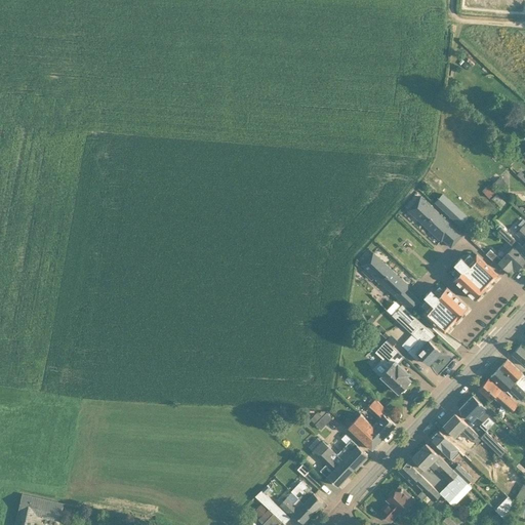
[(496,190),(489,184),(482,191),(489,198),(496,190)]
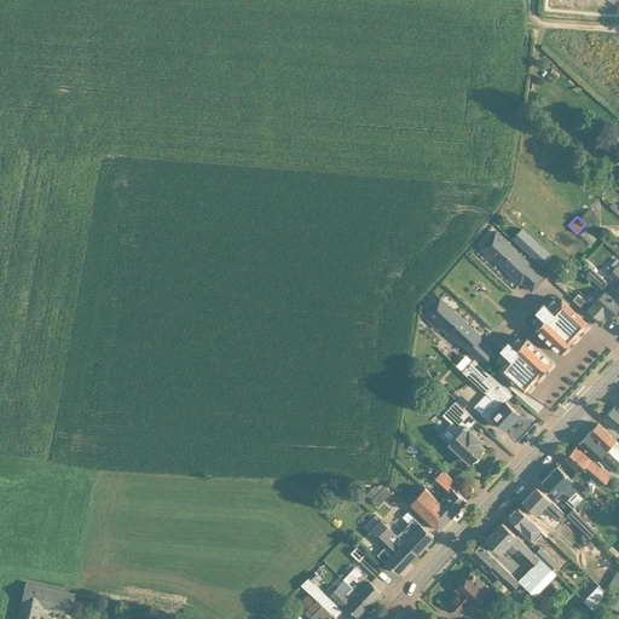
[(578,236),(590,246),(597,237),(586,227),(578,236)]
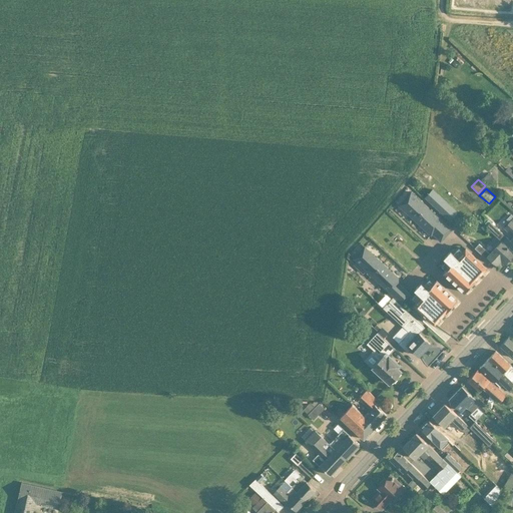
[(426,197),(449,219),(457,211),(433,189),(426,197)]
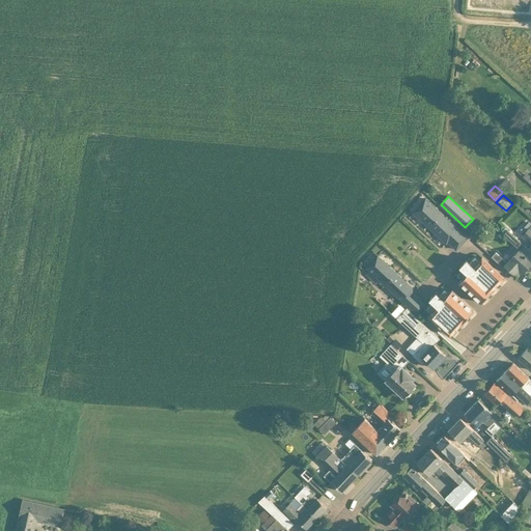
[(425,199),(413,213),(446,243),(447,242),(456,249),(467,238),(425,199)]
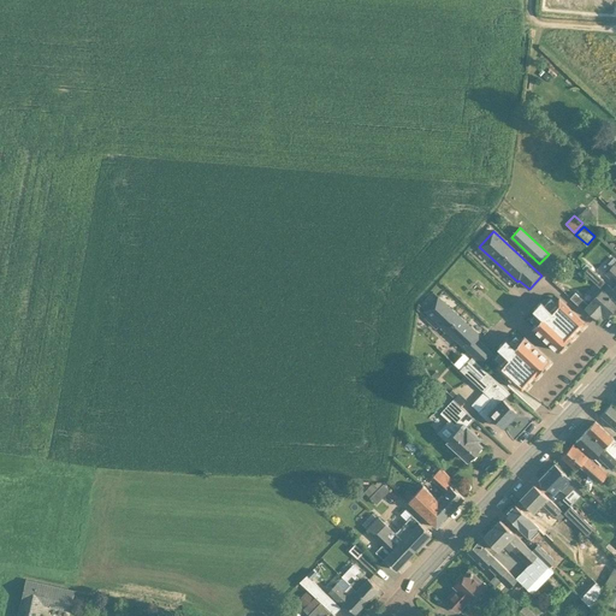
[(549,253),(556,246),(544,235),(537,242),(549,253)]
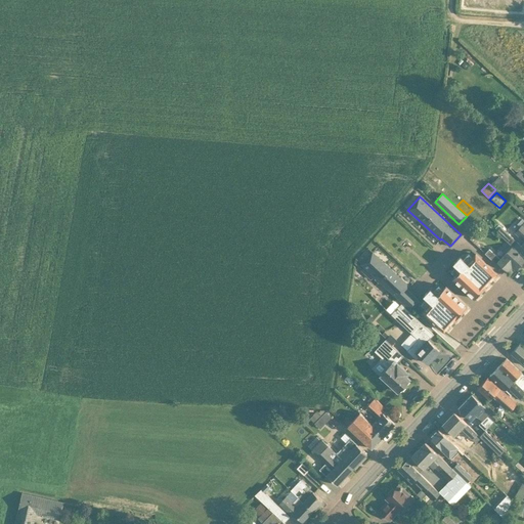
[(483,219),(473,209),(467,215),(467,216),(472,221),(469,223),(474,228),(483,219)]
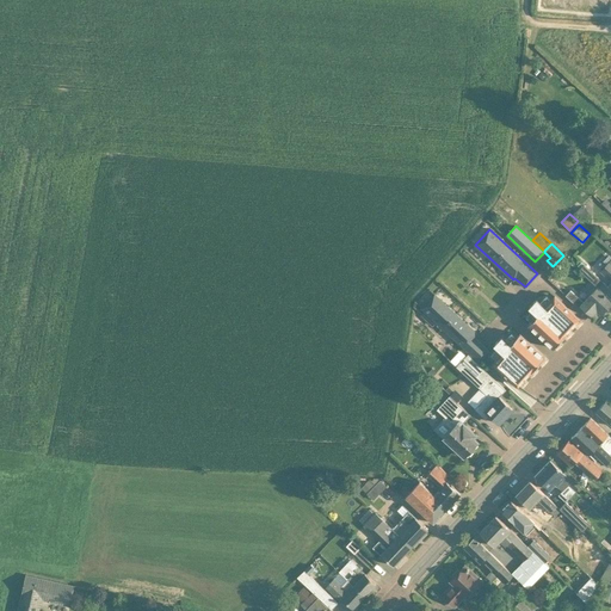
[(610,259),(600,271),(608,276),(610,279),(610,283),(608,287),(610,289),(610,259)]
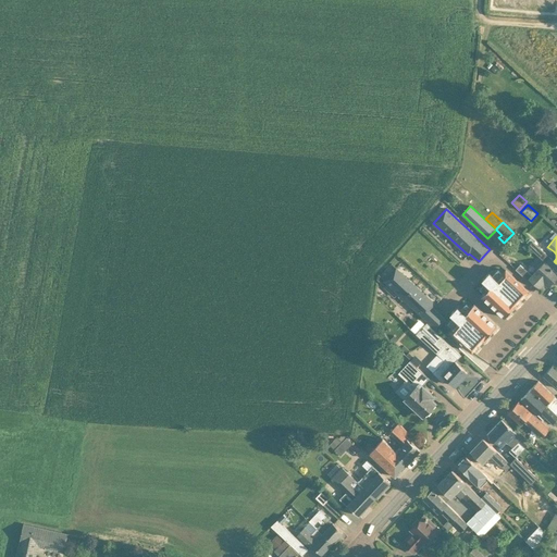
[(549,258),(532,242),(528,246),(545,262),(549,258)]
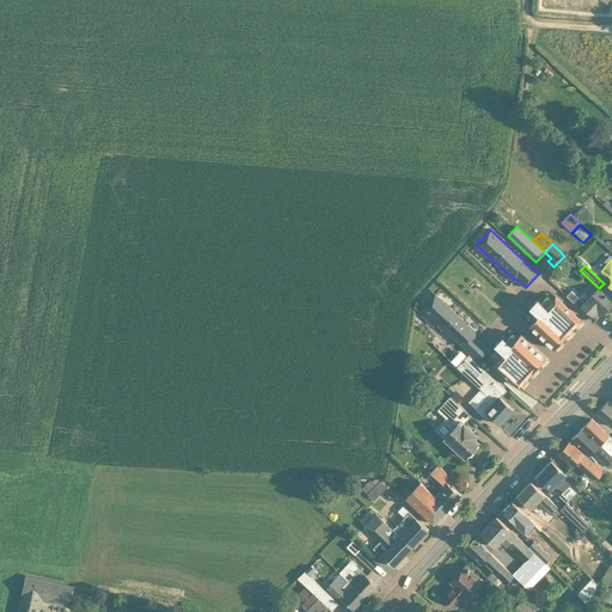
[(611,303),(611,300),(599,288),(585,304),(571,291),(567,295),(580,308),(582,306),(593,317),(603,306),(606,310),(611,303)]
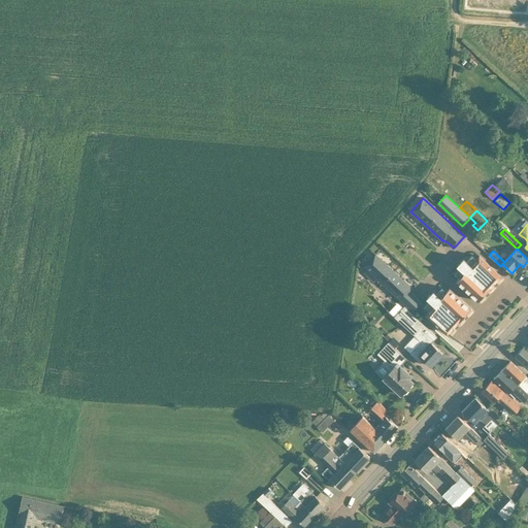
[(367,269),(414,312),(423,303),(410,292),(414,289),(375,254),(364,266),(367,269)]
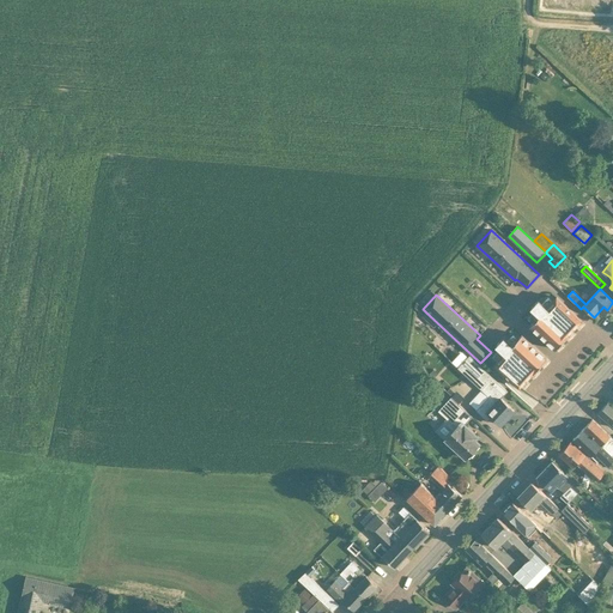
[(504,353),(495,363),(520,387),(533,372),(569,334),(581,320),(557,297),(547,308),(539,299),(530,308),(539,315),(511,345),(503,337),(496,345),(504,353)]
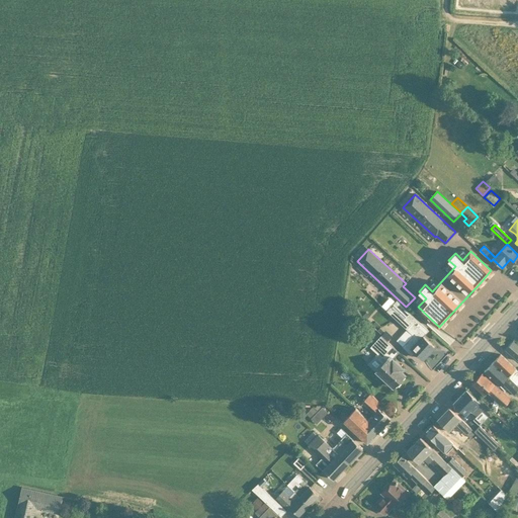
[(397,299),(386,311),(407,330),(413,335),(402,347),(412,356),(416,352),(423,359),(434,347),(427,340),(423,336),(426,333),(429,330),(397,299)]
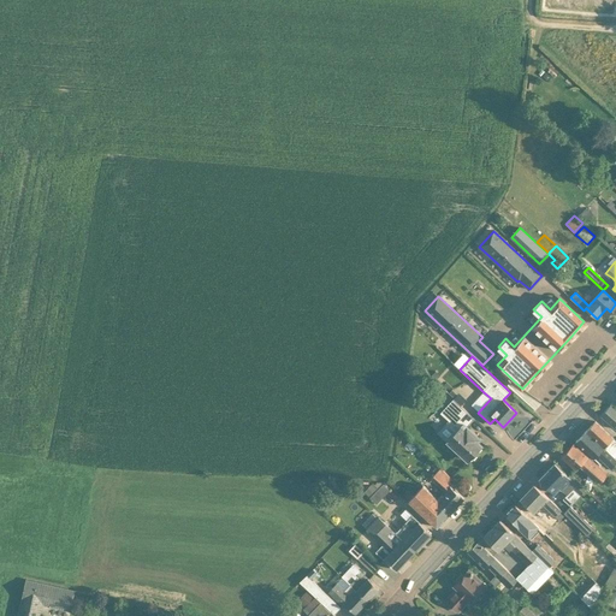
[(415,378),(421,372),(416,367),(410,374),(415,378)]
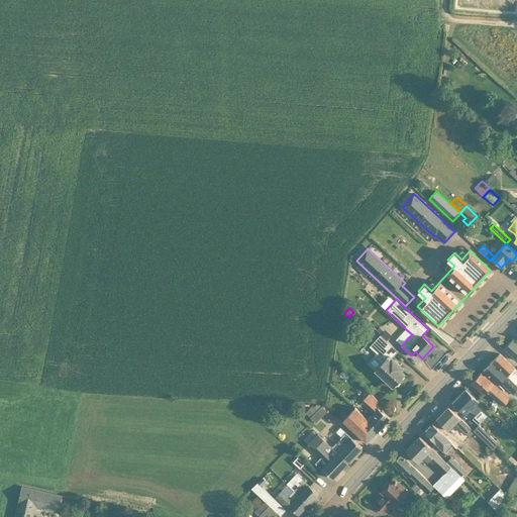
[(403,368),(396,360),(393,357),(398,351),(381,334),(370,346),(377,353),(374,355),(382,364),(376,370),(393,386),(394,385),(397,385),(400,382),(399,379),(405,374),(401,370),(403,368)]
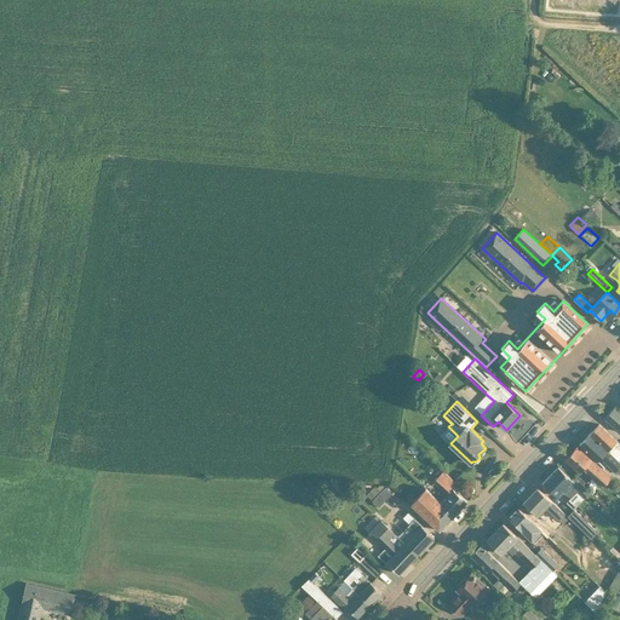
[(619,412),(614,407),(604,418),(619,431),(619,412)]
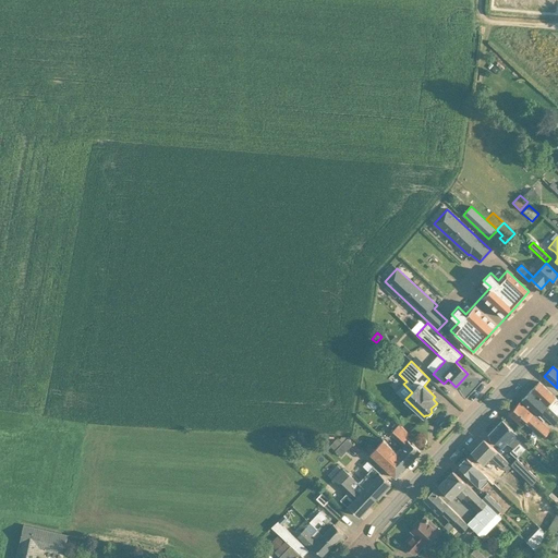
[(557,399),(540,381),(531,390),(522,400),(543,421),(547,417),(554,424),(557,419),(557,399)]
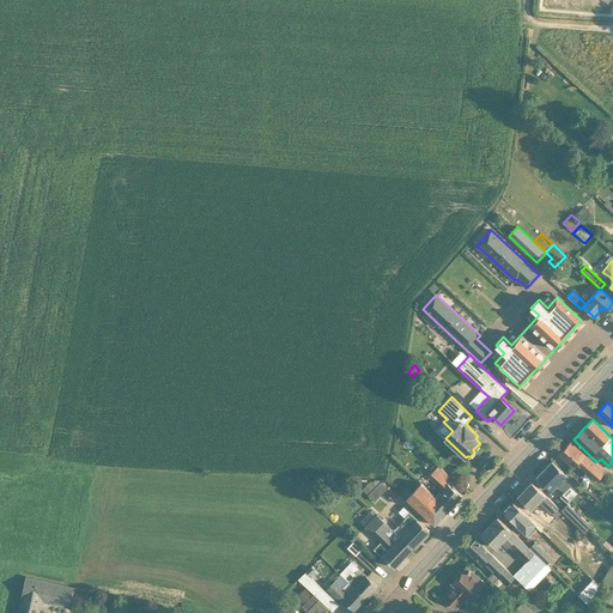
[(602,469),(580,449),(571,442),(559,455),(572,467),(578,461),(590,473),(599,480),(605,472),(602,469)]
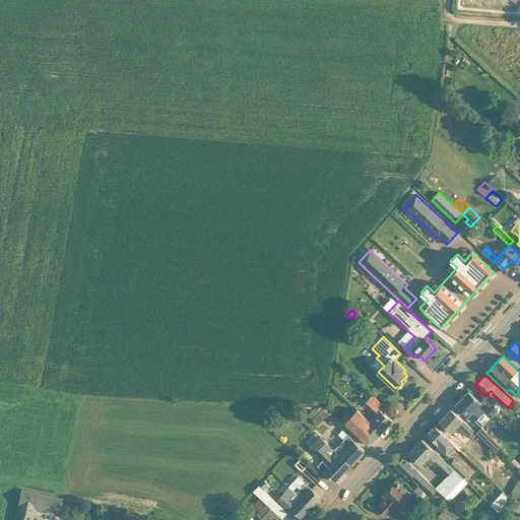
[(479,401),(475,398),(468,391),(455,404),(468,416),(473,411),(479,417),(484,412),(491,417),(496,412),(484,401),(481,399),(479,401)]
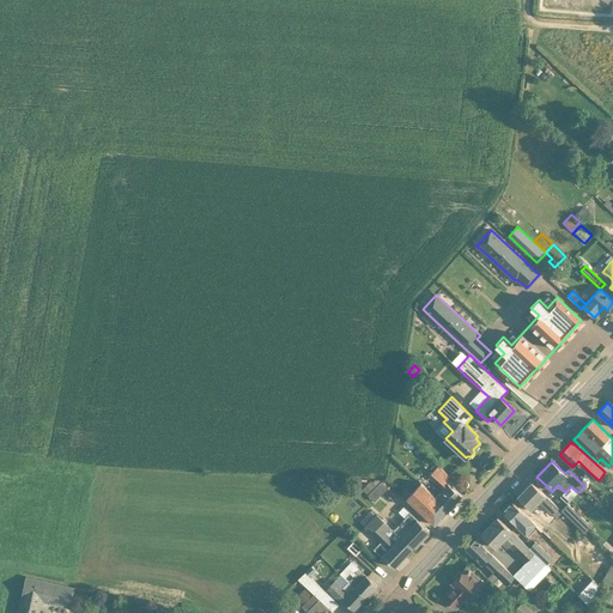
[(462,496),(445,480),(449,477),(438,466),(429,477),(442,489),(435,496),(435,497),(448,510),(462,496)]
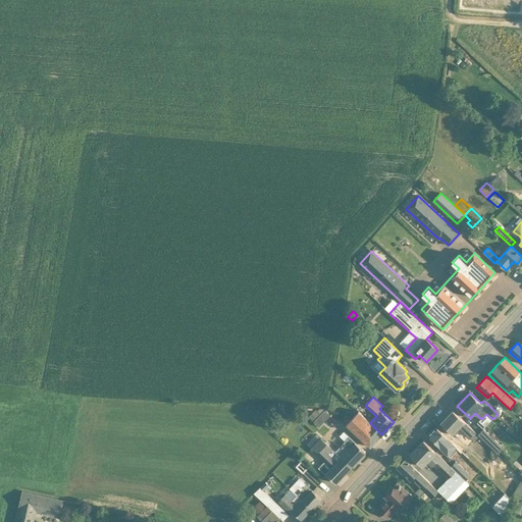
[(262,406),(258,411),(263,415),(267,411),(262,406)]
